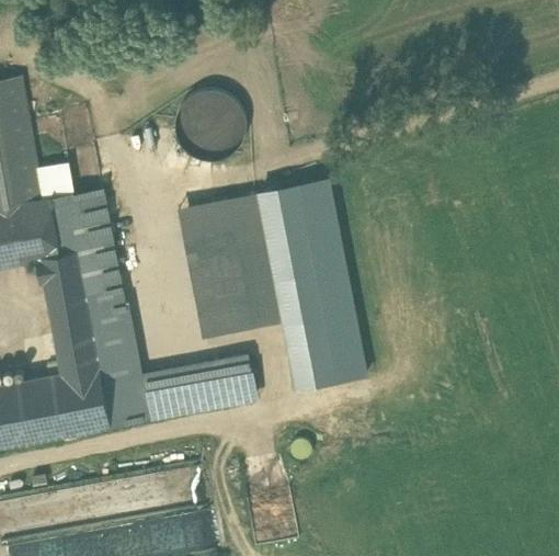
[(0,210),(76,195),(69,162),(35,169),(20,81),(0,83),(0,210)]
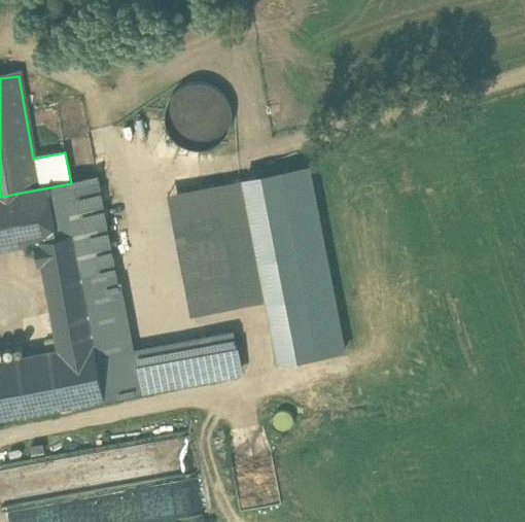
[(194,147),(218,146),(217,88),(168,88),(169,130),(193,130),(194,147)]
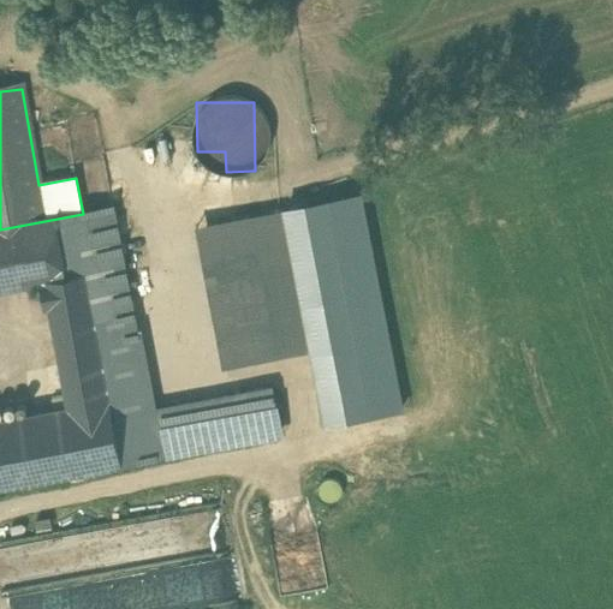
[(83,214),(0,230),(0,294),(39,287),(43,312),(48,311),(64,411),(0,424),(0,494),(159,464),(150,416),(109,209),(83,214)]
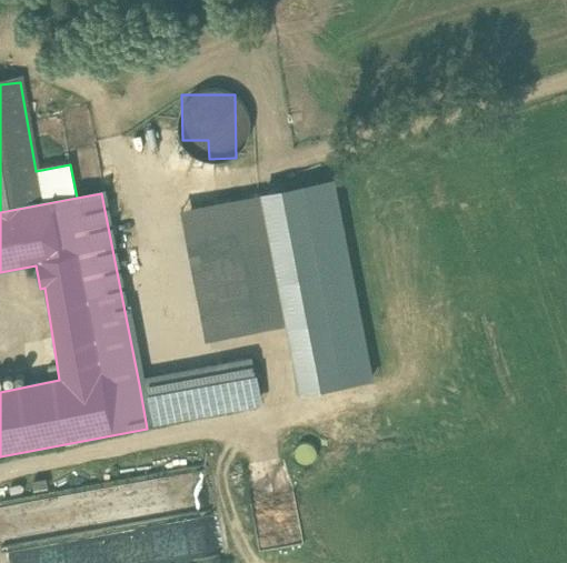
[(228,203),(180,213),(204,344),(254,335),(228,203)]
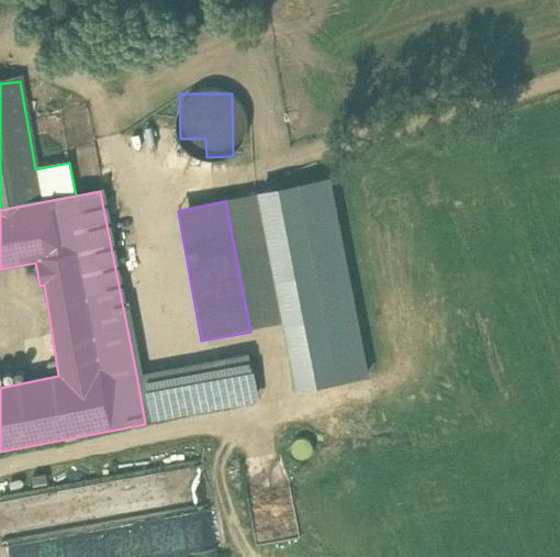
[(137,380),(145,424),(253,403),(244,359),(137,380)]
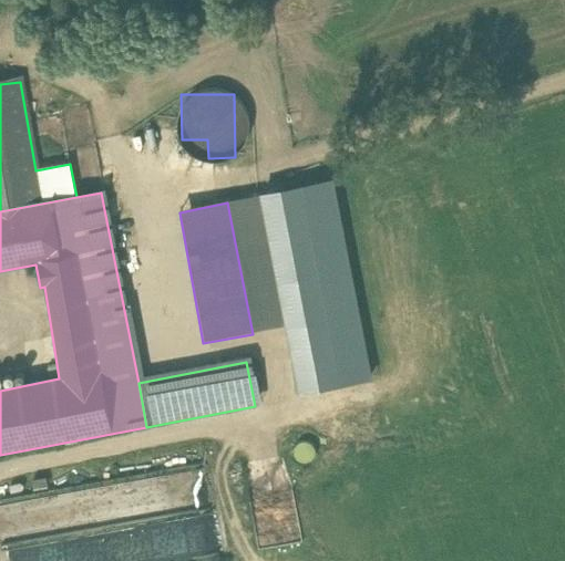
[(48,481),(0,487),(0,546),(152,527),(152,529),(209,521),(203,467),(49,486),(48,481)]
